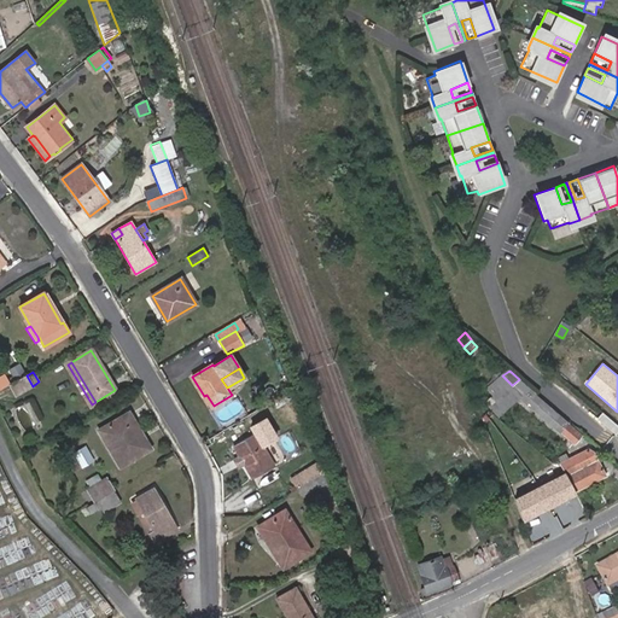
[(520,396),(512,385),(502,375),(502,374),(487,389),(493,396),(505,410),(519,397),(520,396)]
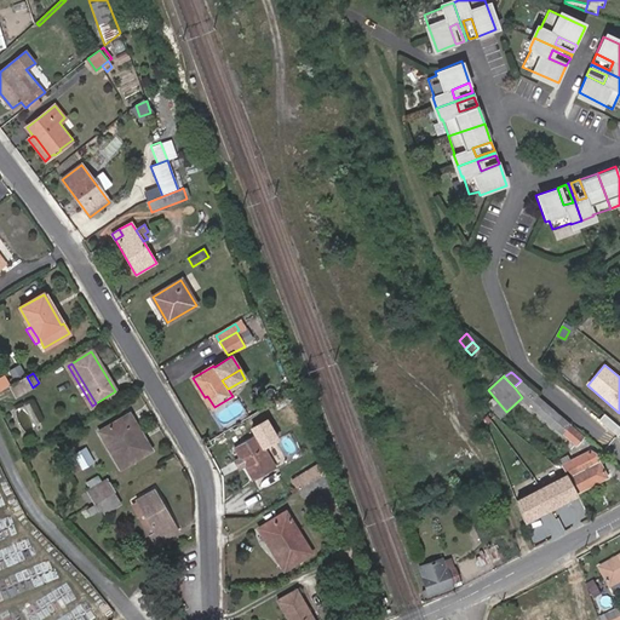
[(11,386),(17,396),(33,388),(27,377),(11,386)]
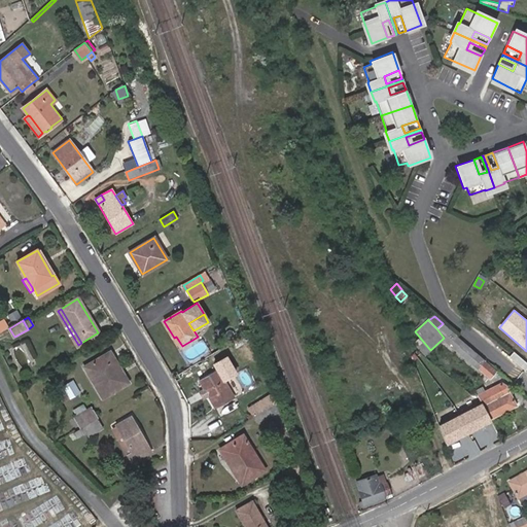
[(456,337),(442,324),(436,328),(444,338),(443,339),(449,345),(456,337)]
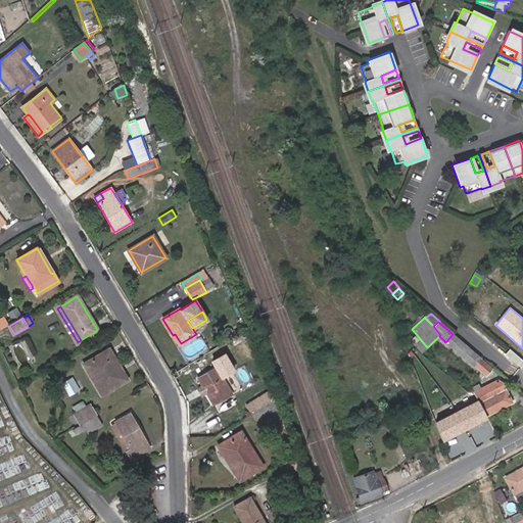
[(480,358),(453,334),(445,342),(473,366),(474,365),(485,375),(491,368),(479,359),(480,358)]
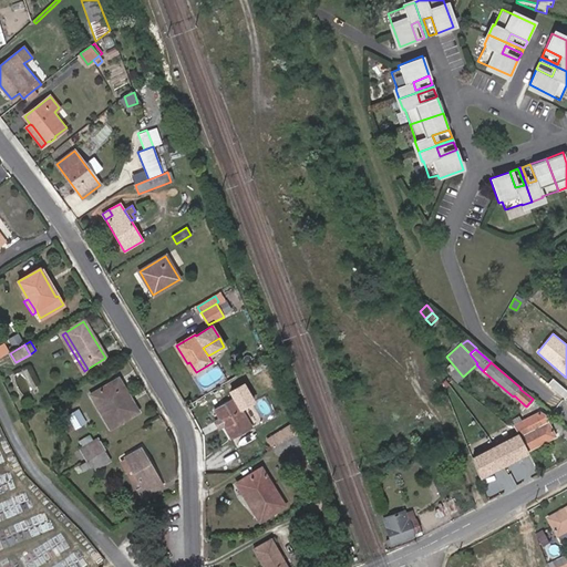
[(463,377),(452,363),(447,368),(450,371),(447,373),(456,382),(463,377)]
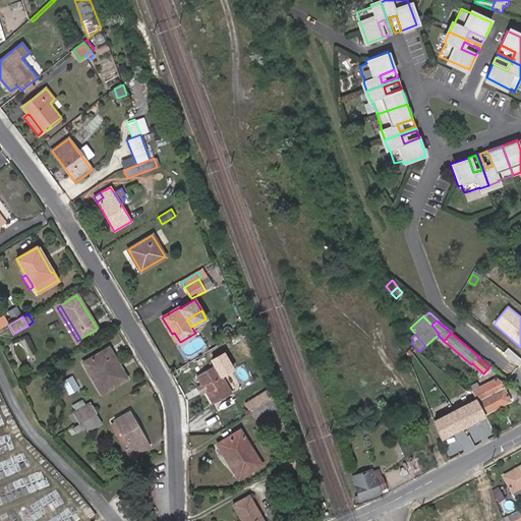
[(82,362),(101,394),(123,380),(116,367),(119,366),(108,347),(82,362)]
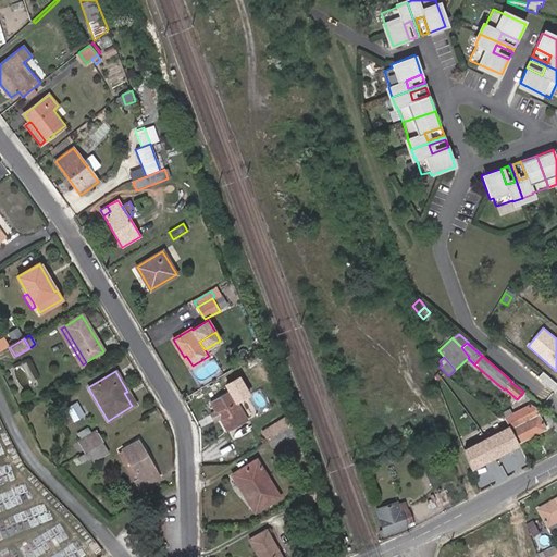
[(554,381),(543,371),(537,376),(548,386),(554,381)]
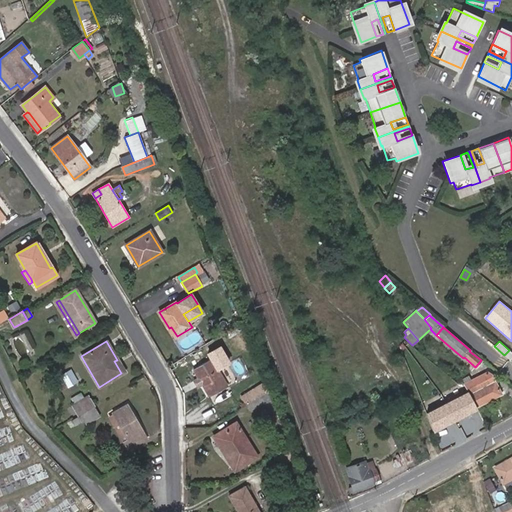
[(202,384),(208,395),(227,383),(218,369),(229,362),(219,344),(205,352),(210,360),(193,370),(198,379),(202,384)]
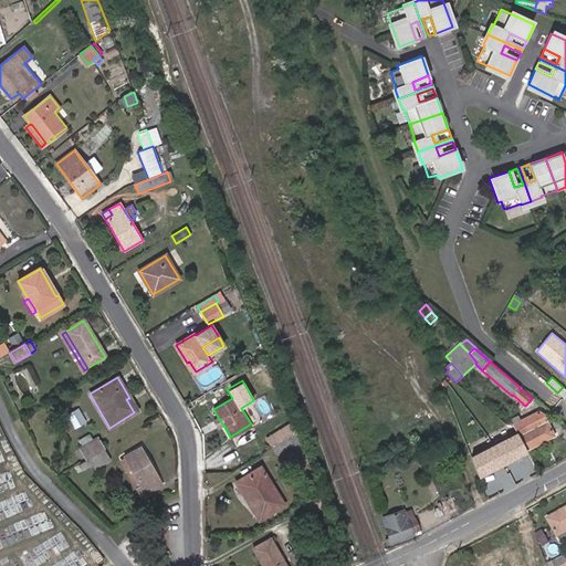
[(126,399),(134,412),(138,411),(129,398),(126,399)]
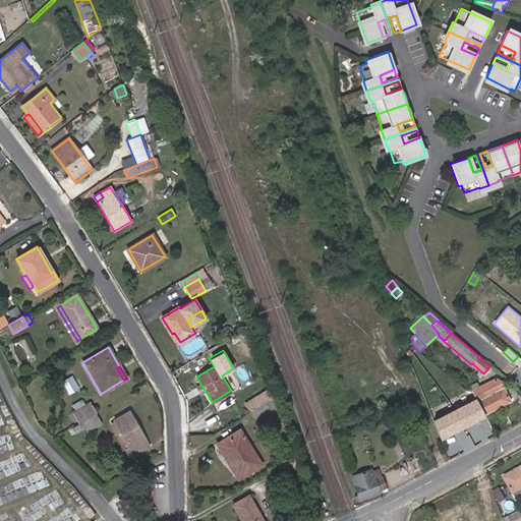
[(224,375),(235,390),(242,385),(231,370),(224,375)]
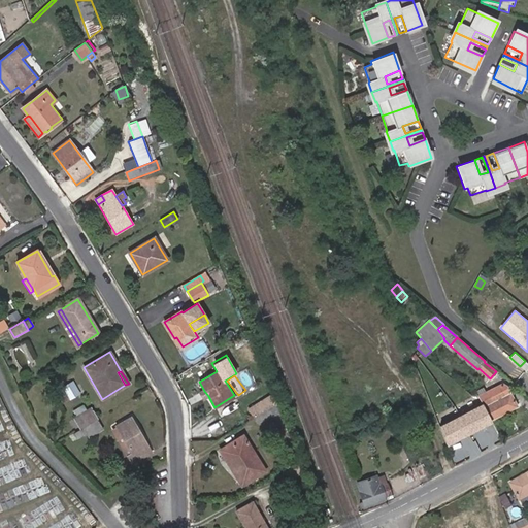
[(518,406),(506,386),(502,384),(486,392),(479,395),(483,402),(491,421),(518,406)]
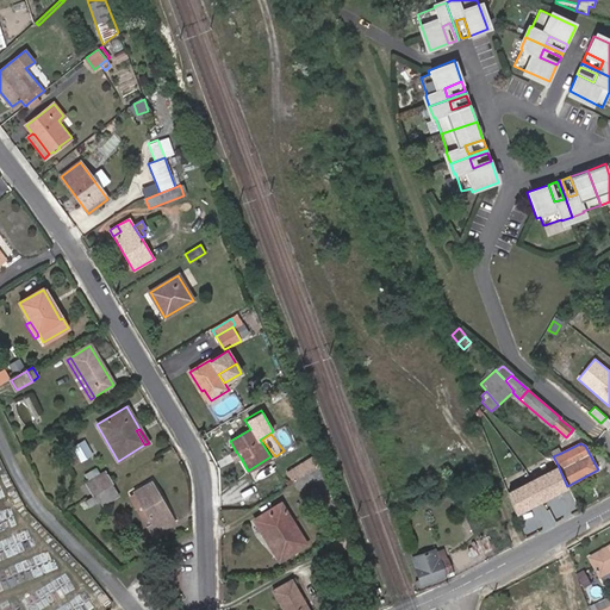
[(561,453),(559,447),(549,452),(552,454),(553,456),(561,453)]
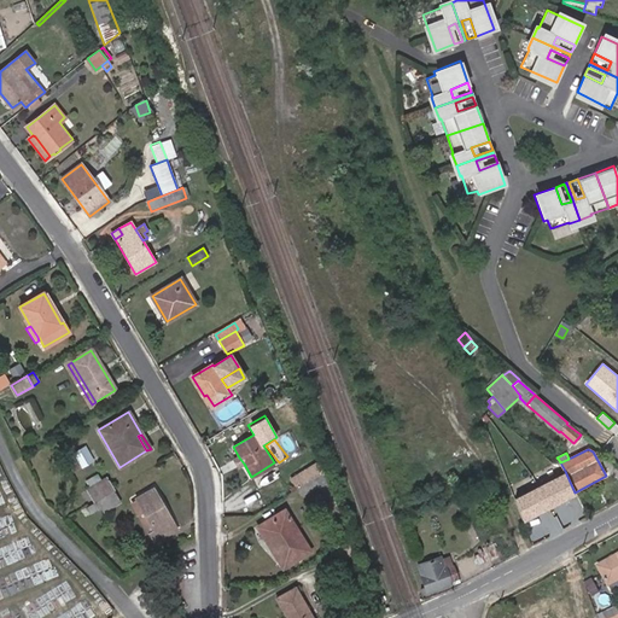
[(319,462),(307,471),(313,479),(322,472),(319,462)]
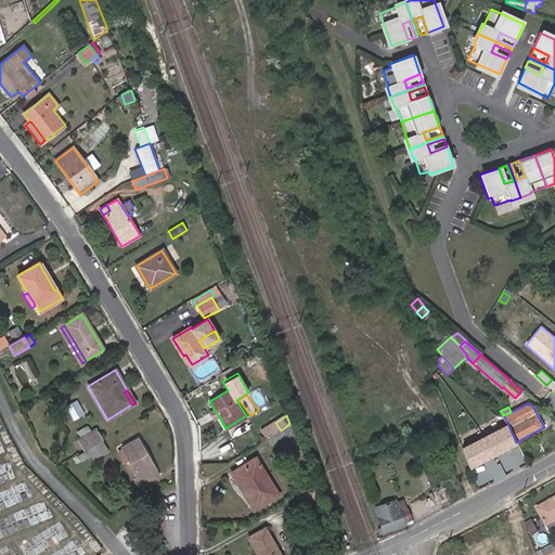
[(281,430),(275,423),(262,431),(267,439),(281,430)]
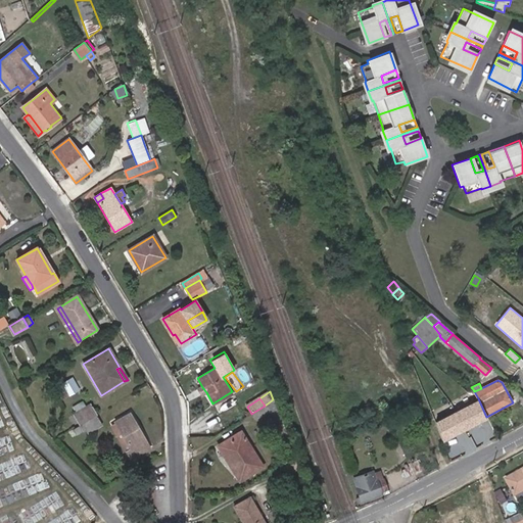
[(478,398),(433,421),(442,438),(486,417),(478,398)]
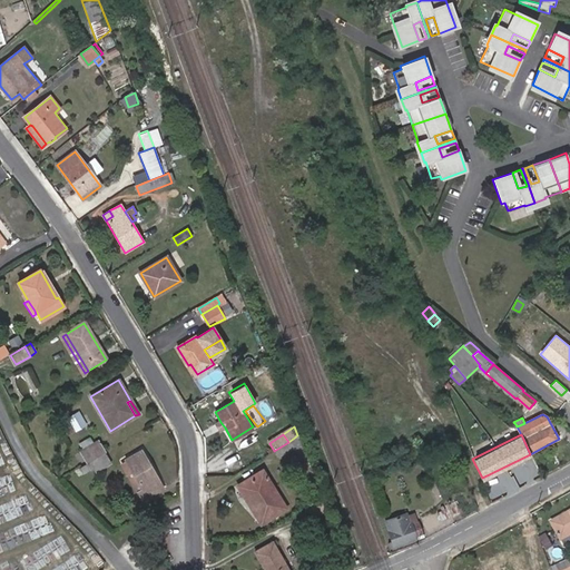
[(278,458),(301,443),(298,435),(297,435),(288,442),(274,451),(278,458)]
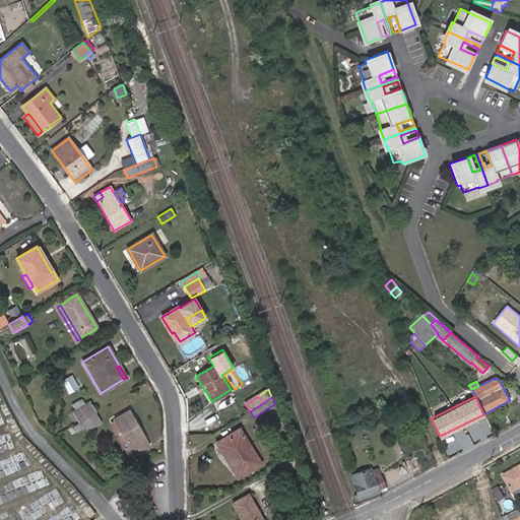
[(73,411),(80,421),(81,421),(95,412),(89,402),(73,411)]
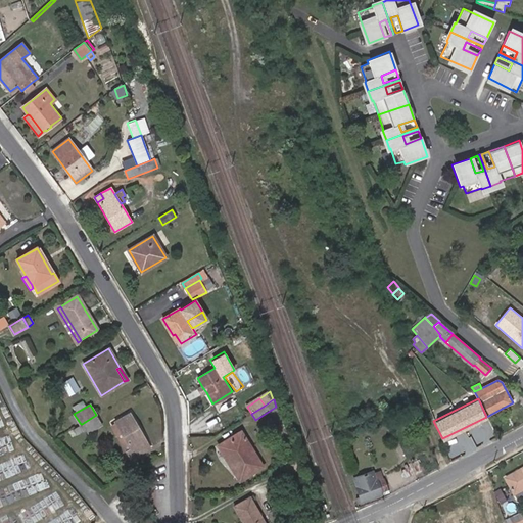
[(130,413),(115,421),(136,455),(149,447),(130,413)]
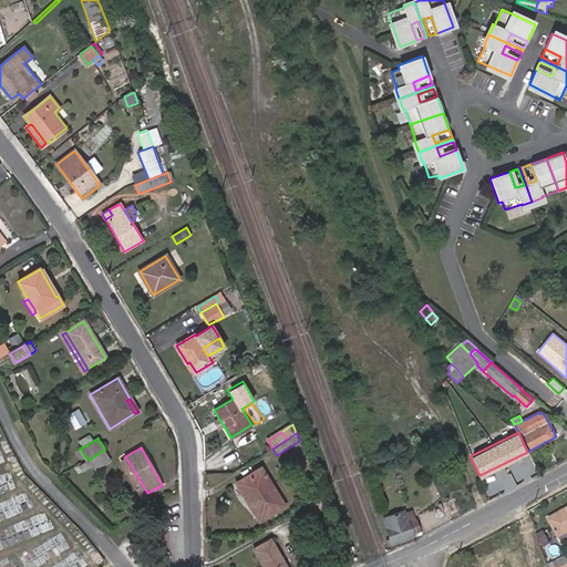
[(88,460),(80,464),(83,471),(93,465),(95,470),(110,461),(104,450),(89,460),(88,460)]
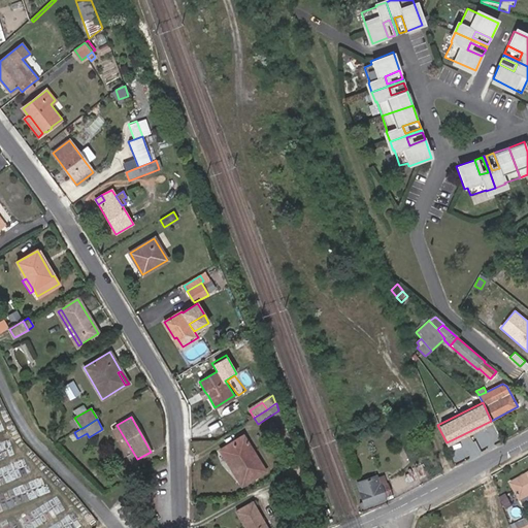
[(117,425),(112,428),(133,462),(137,459),(117,425)]
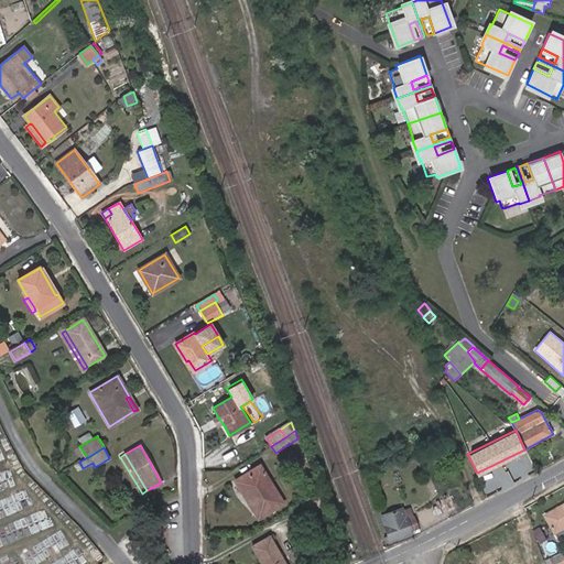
[(259,465),(237,479),(248,497),(246,498),(258,518),(282,502),(259,465)]
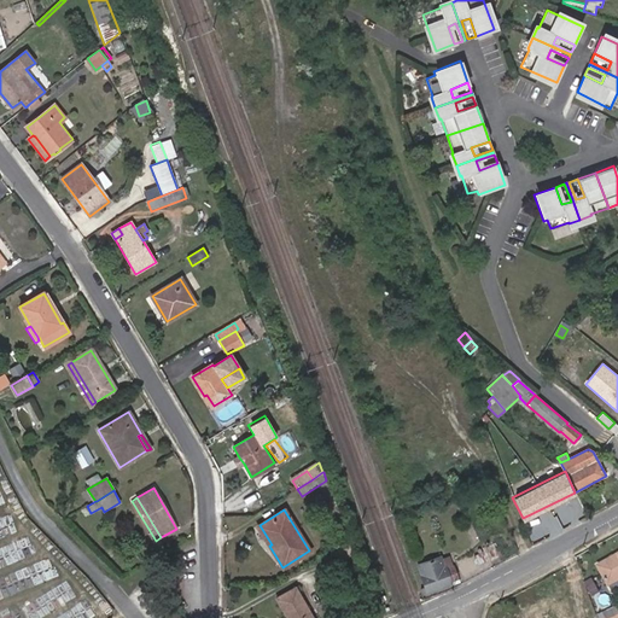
[(336,549),(342,560),(354,553),(348,543),(336,549)]
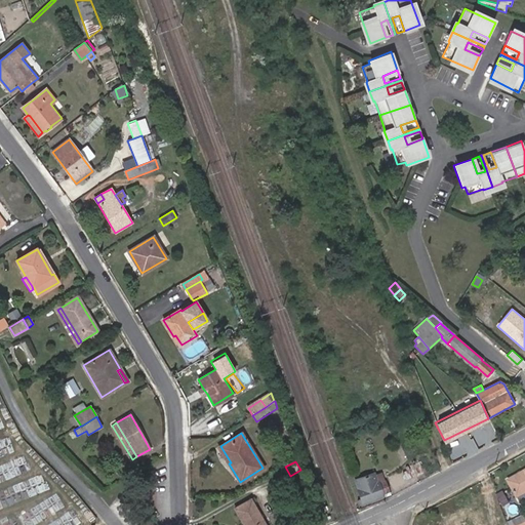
[(273,474),(278,483),(290,476),(285,467),(273,474)]
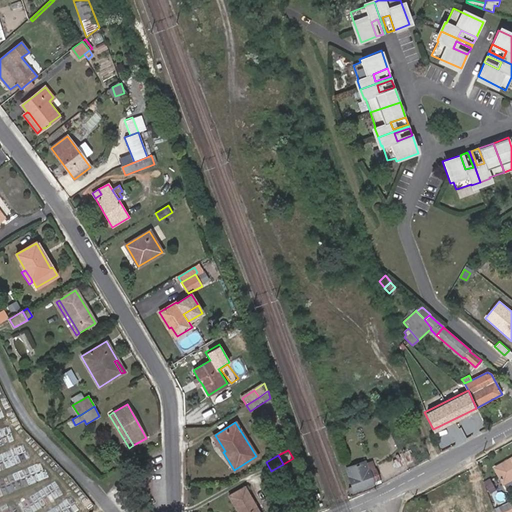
[(347,464),(352,490),(375,485),(370,459),(347,464)]
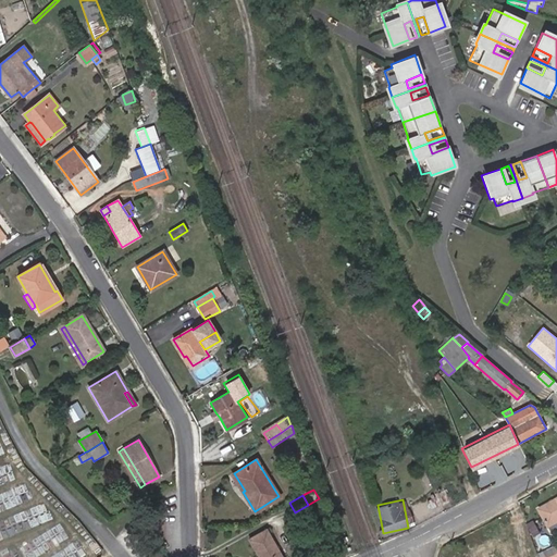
[(409,521),(415,519),(407,499),(401,502),(409,521)]
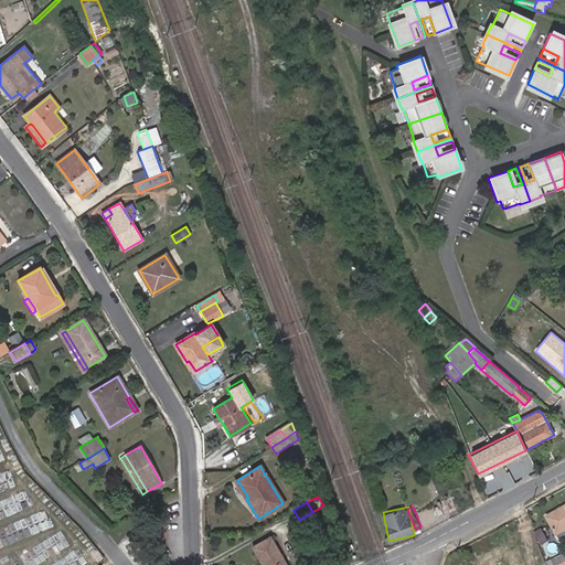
[(564,507),(547,516),(557,535),(564,530),(564,507)]
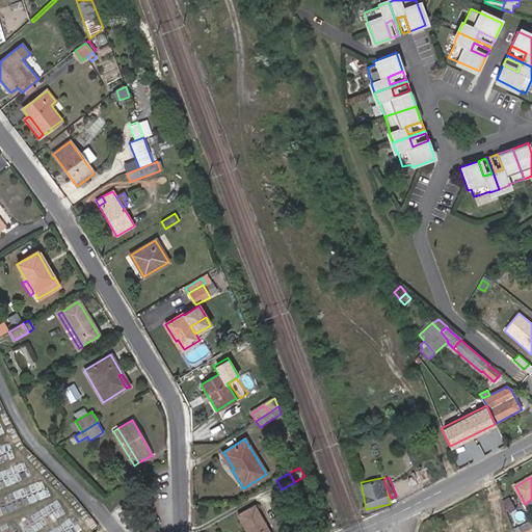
[(516,510),(512,502),(507,505),(510,512),(516,510)]
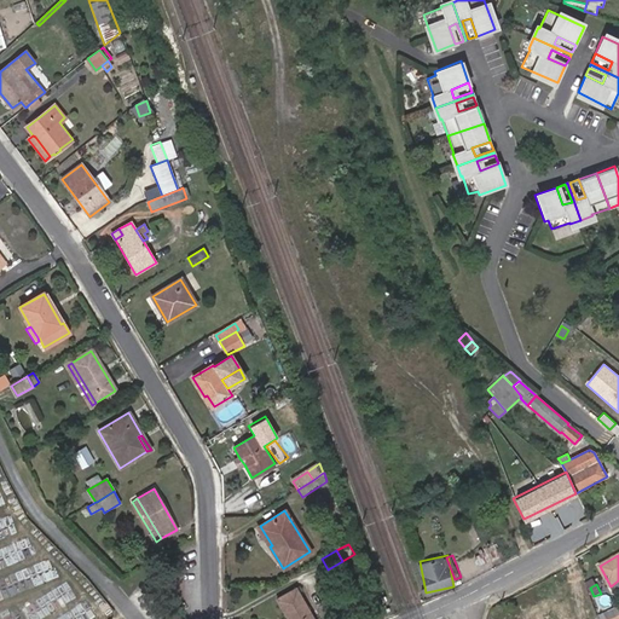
[(313,618),(295,589),(277,600),(288,618),(313,618)]
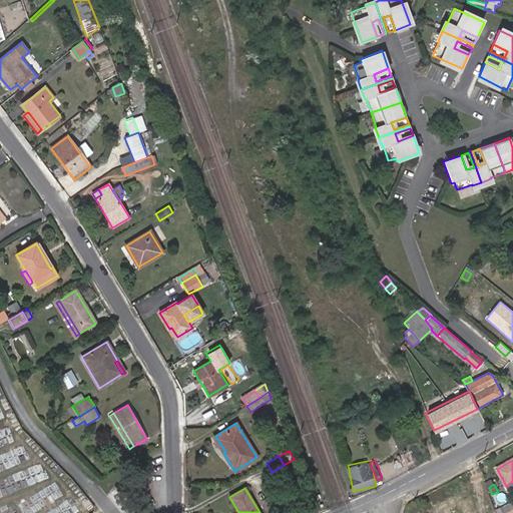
[(506,512),(512,510),(512,506),(512,504),(502,508),(504,512),(506,512)]
